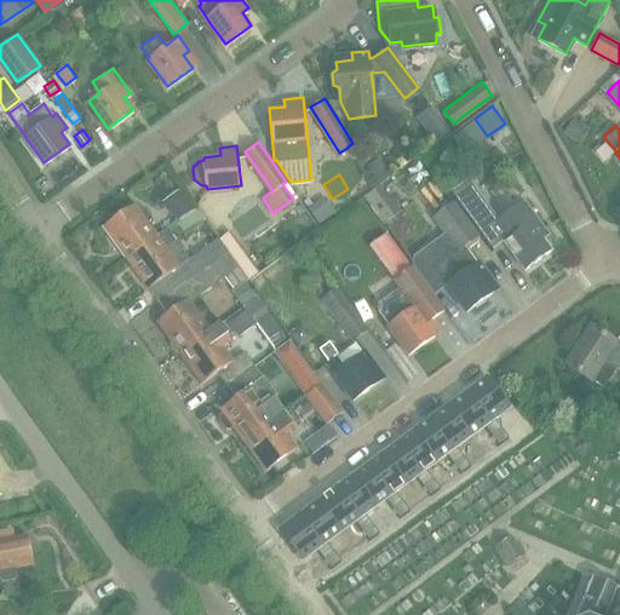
[(480,233),(493,223),(468,188),(454,197),(480,233)]
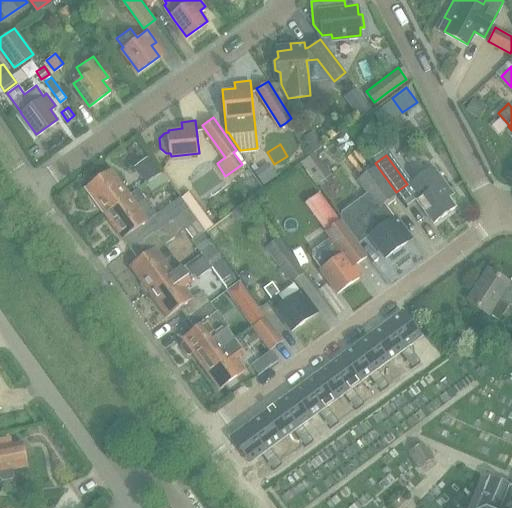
[(143,171),(155,187),(165,180),(153,163),(143,171)]
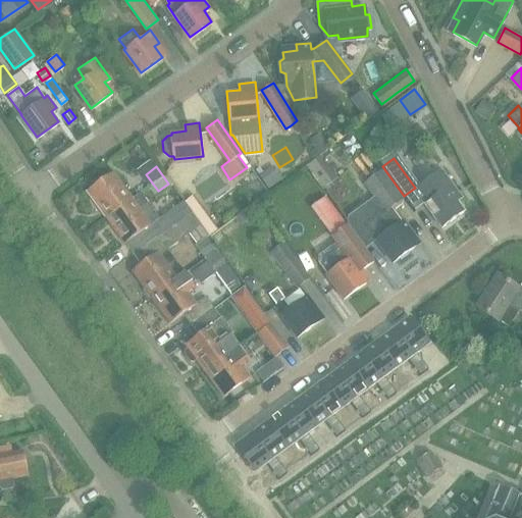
[(364,221),(354,228),(365,244),(375,237),(376,238),(381,245),(393,260),(414,245),(419,241),(412,230),(408,225),(403,218),(401,219),(392,205),(403,197),(381,168),(364,180),(383,207),(364,221)]
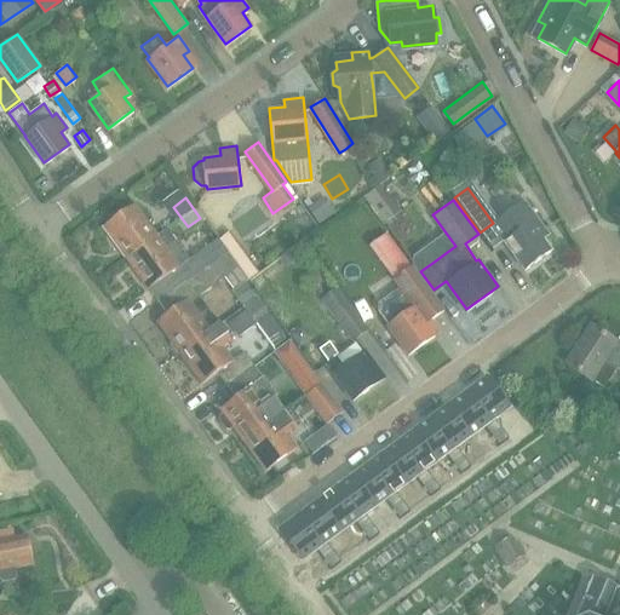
[(523,201),(504,214),(495,220),(501,230),(499,233),(524,268),(549,249),(540,237),(546,233),(523,201)]
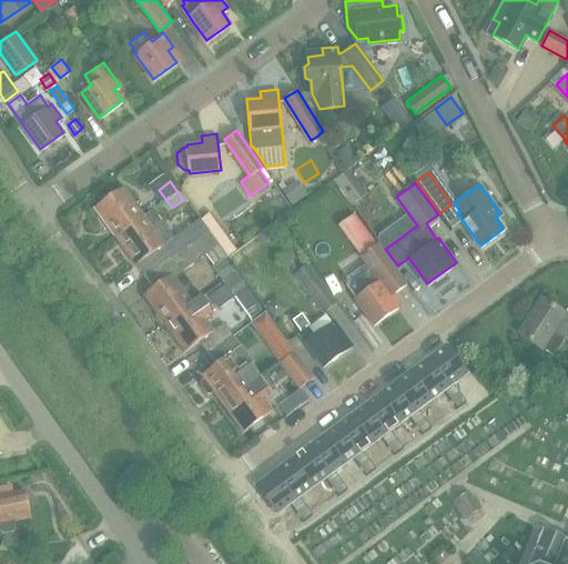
[(115,233),(143,214),(123,187),(95,207),(115,233)]
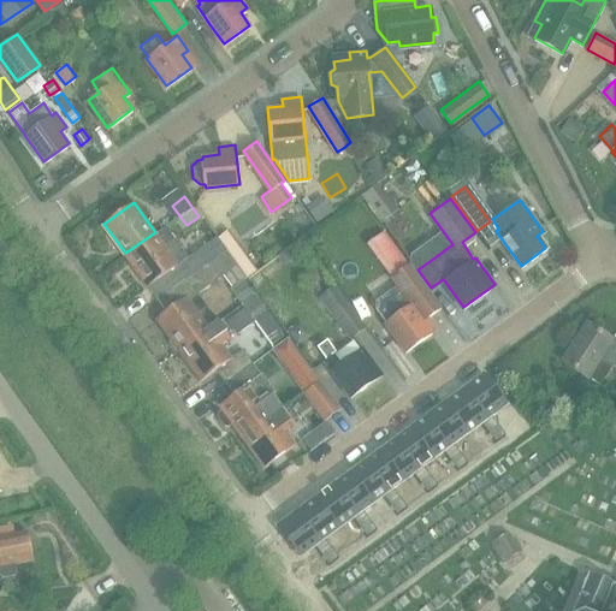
[(155,232),(125,253),(126,254),(125,255),(148,285),(157,298),(226,249),(217,236),(188,256),(176,239),(165,225),(155,232)]
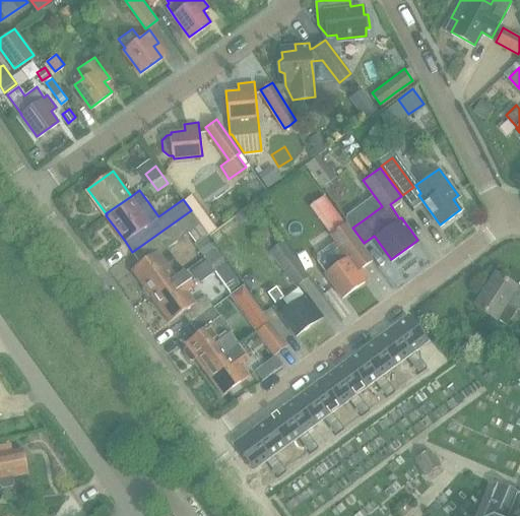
[(183,199),(191,210),(207,234),(217,226),(192,192),(183,199)]
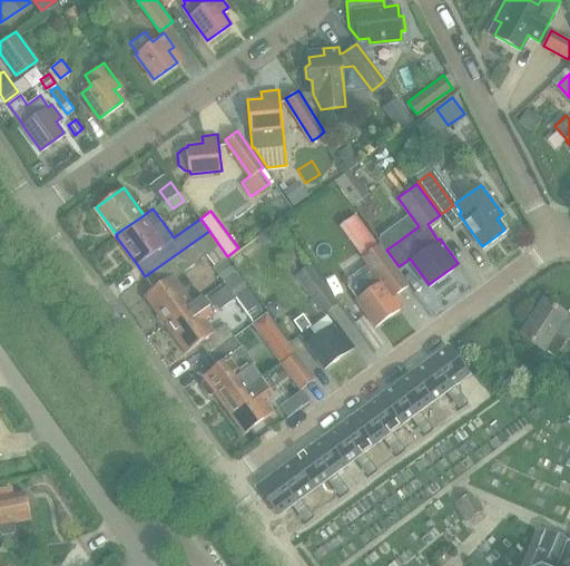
[(266,228),(257,235),(263,242),(272,236),(266,228)]
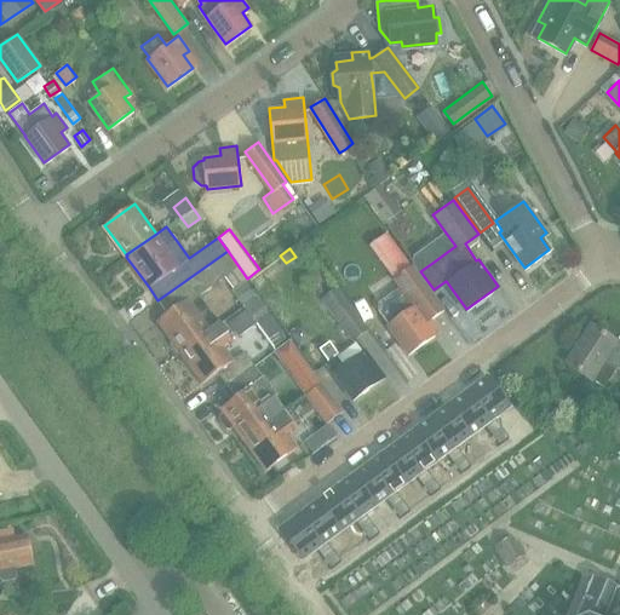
[(179,352),(219,322),(200,295),(225,276),(233,287),(231,288),(244,305),(258,294),(246,279),(247,279),(228,251),(158,300),(167,314),(156,321),(179,352)]
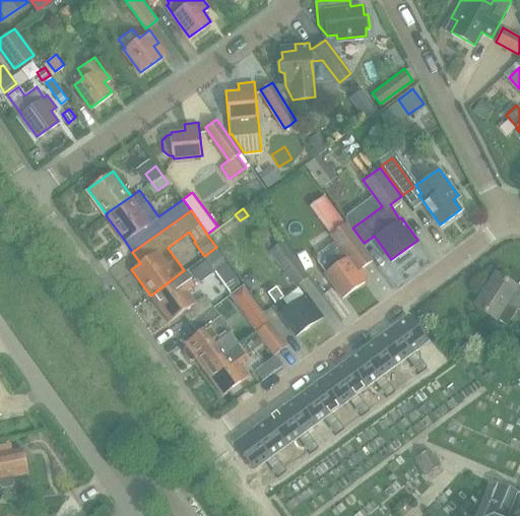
[(325,272),(342,296),(365,279),(356,269),(372,258),(345,222),(330,233),(335,240),(318,253),(317,257),(327,270),(325,272)]
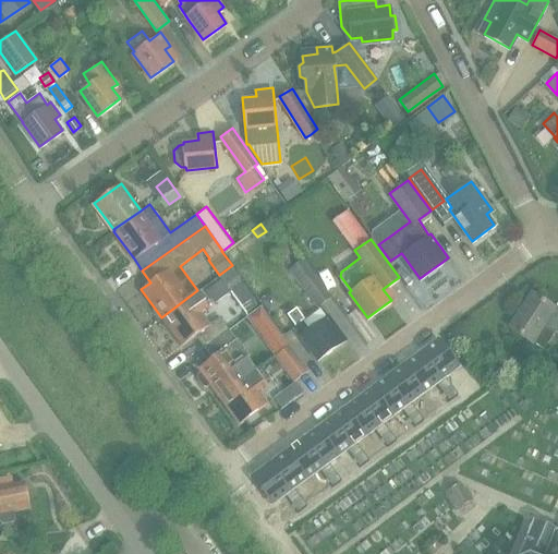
[(289,268),(316,304),(331,293),(303,257),(289,268)]
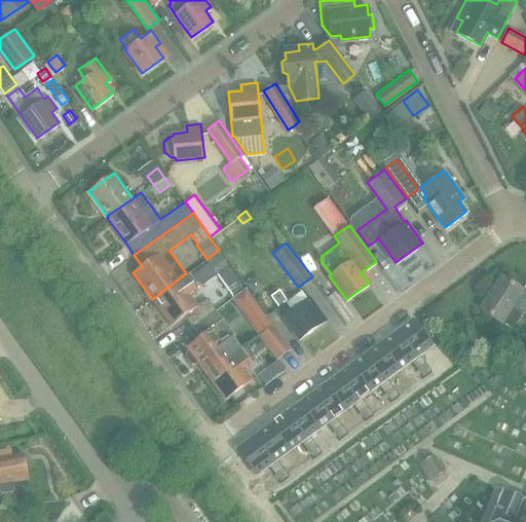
[(208,260),(193,270),(202,283),(217,271),(216,270),(226,262),(227,262),(219,250),(207,259),(208,260)]
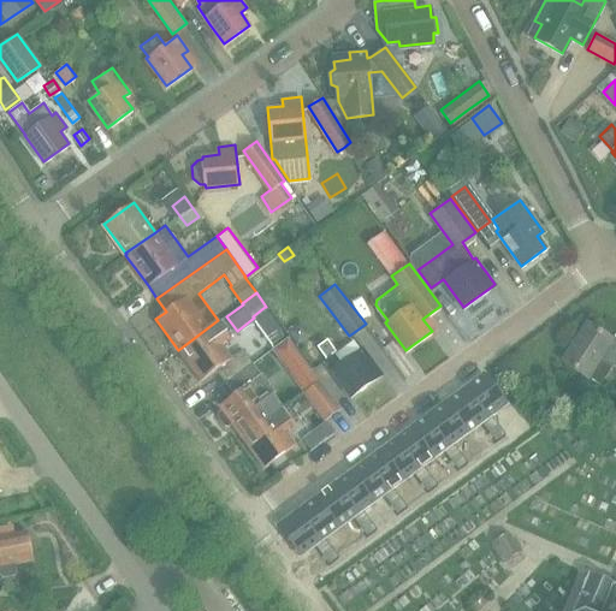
[(254,318),(274,345),(285,337),(286,337),(265,307),(253,316),(254,318)]
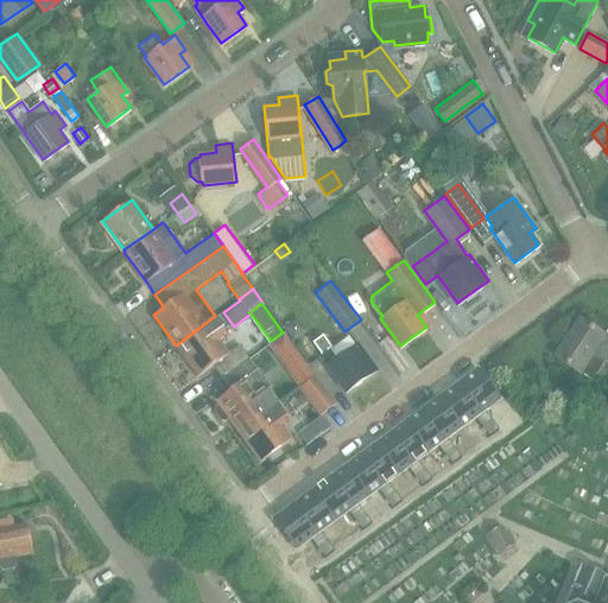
[(223,376),(241,363),(240,362),(247,357),(236,343),(226,351),(217,341),(228,334),(215,316),(176,346),(198,375),(214,365),(223,376)]
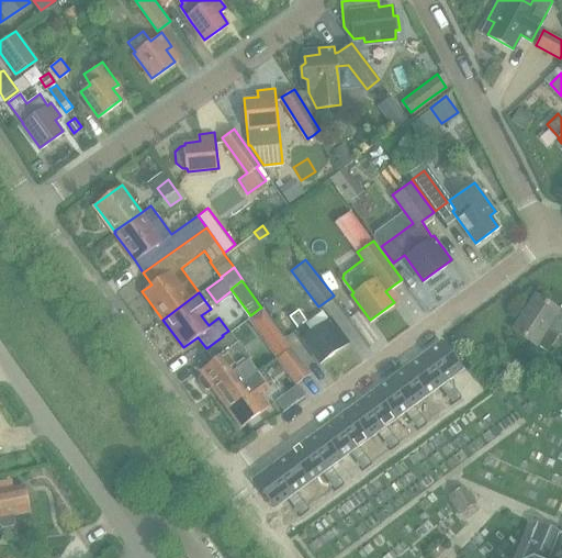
[(512,330),(530,341),(537,345),(538,343),(548,349),(559,332),(561,333),(561,323),(550,319),(557,308),(536,294),(512,330)]
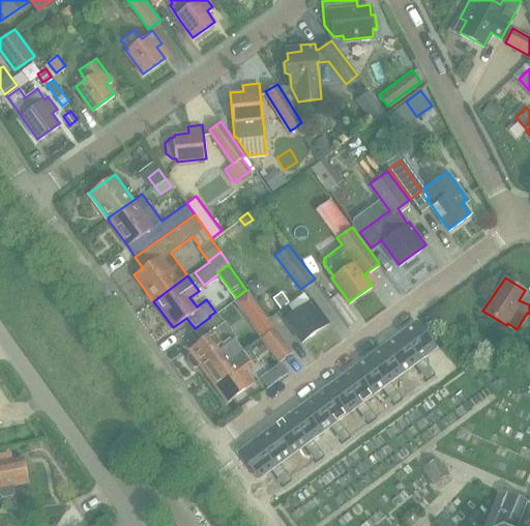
[(236,297),(233,299),(240,308),(252,299),(245,290),(236,297)]
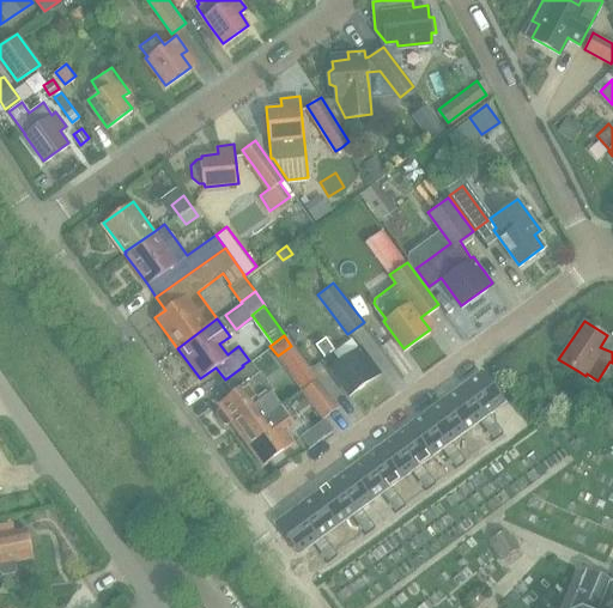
[(323,336),(314,345),(323,358),(331,368),(335,375),(350,395),(375,377),(365,364),(371,359),(368,353),(360,345),(340,360),(333,351),(333,350),(323,336)]
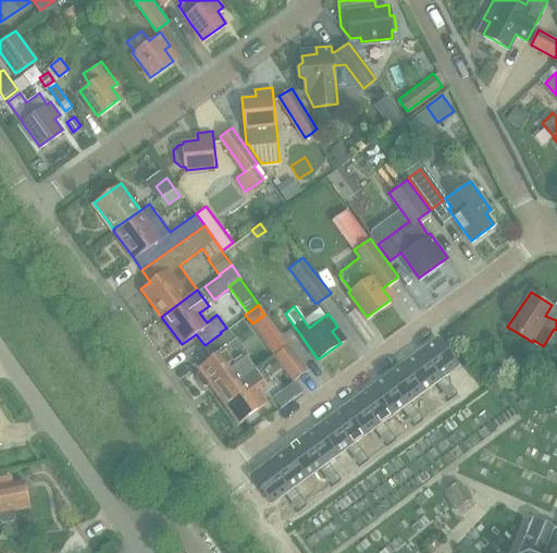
[(197,371),(196,373),(202,383),(206,383),(208,381),(219,395),(252,369),(242,355),(234,360),(224,348),(230,345),(237,340),(227,327),(226,328),(220,332),(221,333),(205,345),(213,357),(199,368),(200,369),(197,371)]
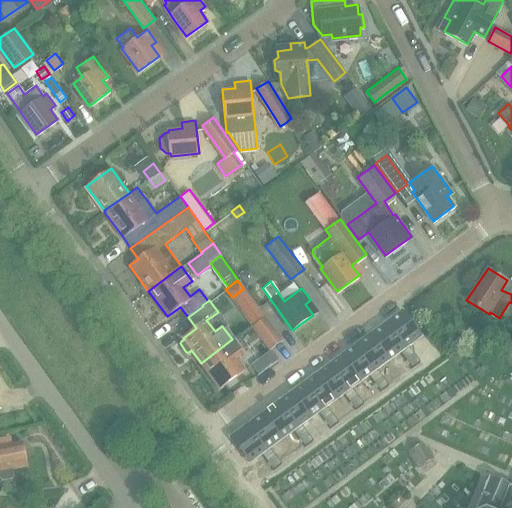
[(257,308),(245,316),(252,326),(254,324),(254,323),(263,316),(257,308)]
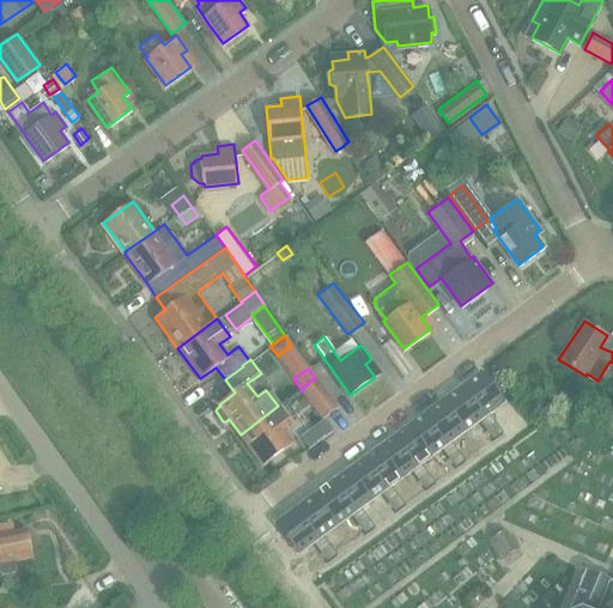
[(481,370),(461,384),(484,415),(489,412),(504,401),(481,370)]
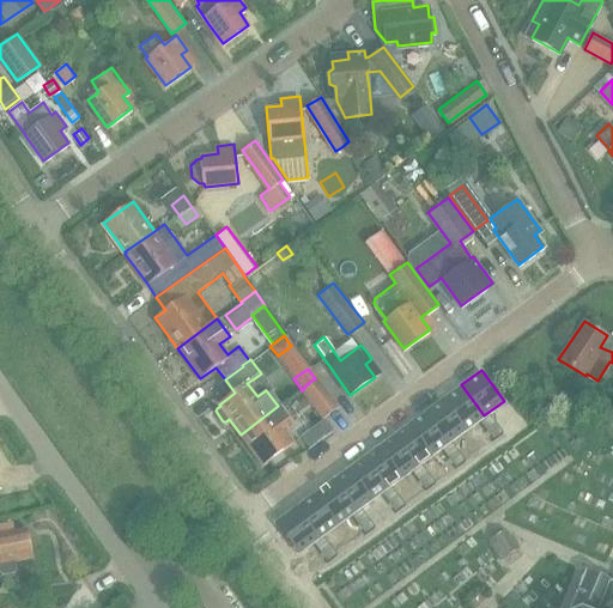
[(321,387),(316,380),(315,378),(304,387),(304,388),(302,390),(301,391),(321,418),(337,406),(321,387)]
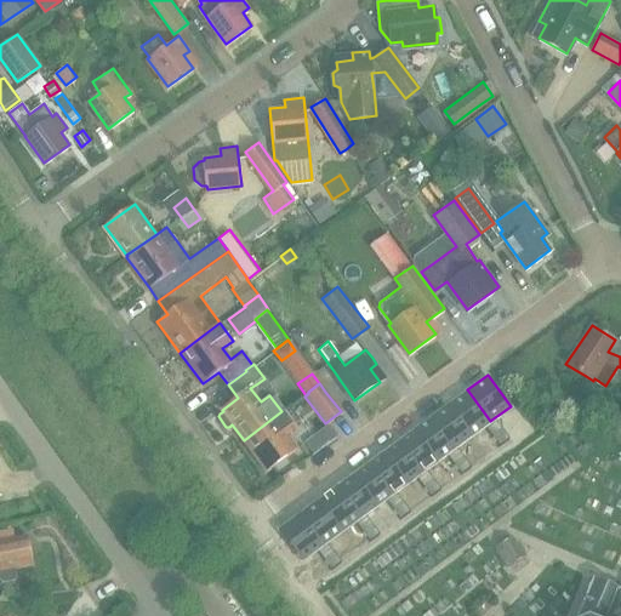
[(467,389),(448,404),(471,435),(485,425),(490,421),(467,389)]
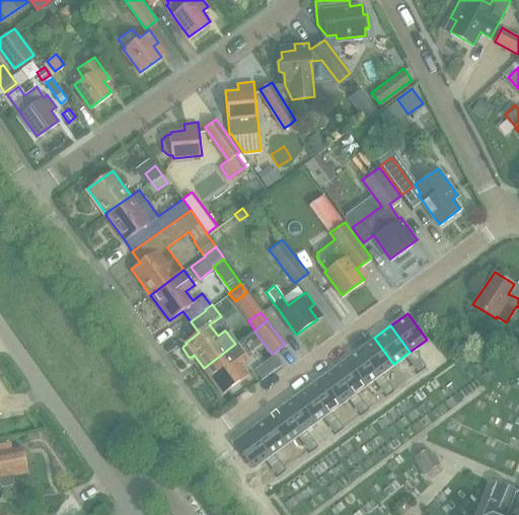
[(374,338),(358,349),(377,375),(382,372),(393,364),(374,338)]
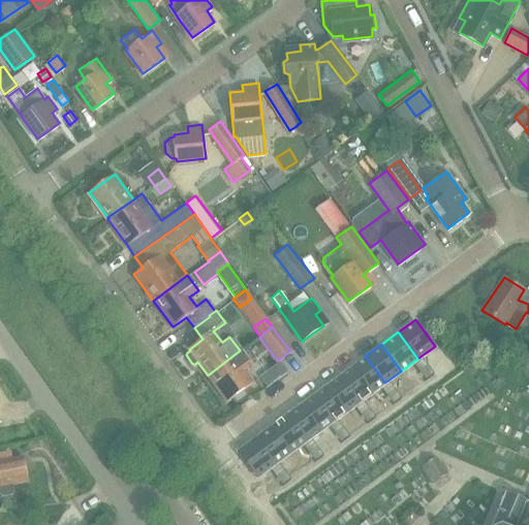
[(252,382),(243,370),(242,369),(249,364),(240,350),(208,375),(226,401),(252,382)]
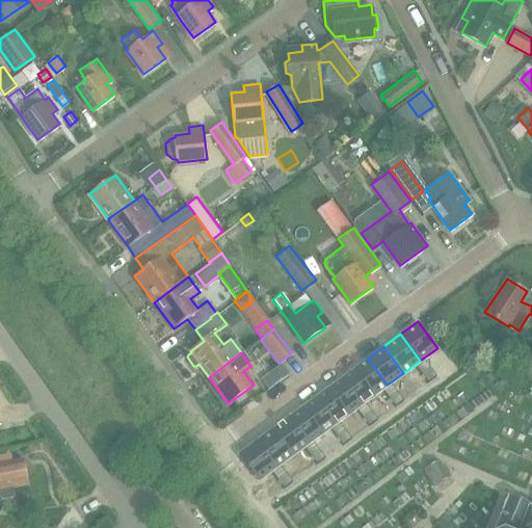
[(367,358),(354,368),(374,395),(382,388),(387,385),(367,358)]
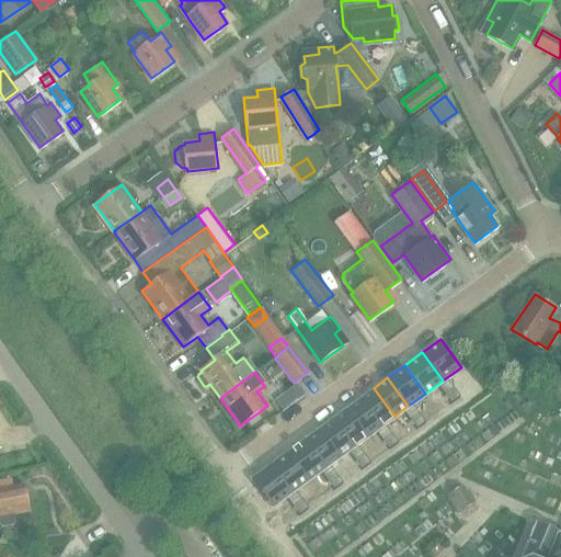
[(443,381),(438,384),(445,393),(454,386),(447,377),(443,381)]
